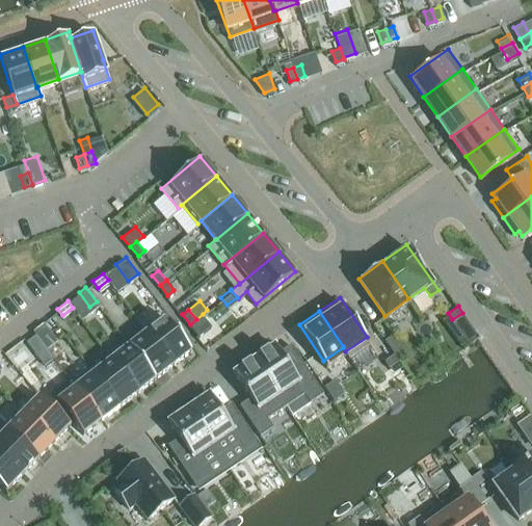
[(196,319),(190,324),(197,334),(211,323),(203,314),(196,319)]
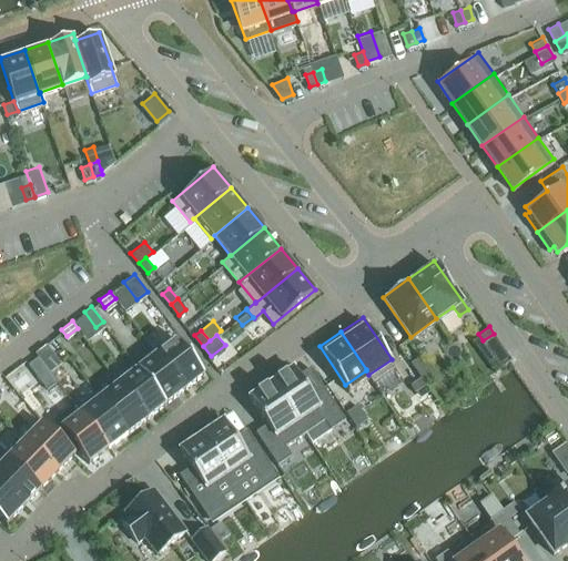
[(156,350),(184,386),(203,371),(176,336),(156,350)]
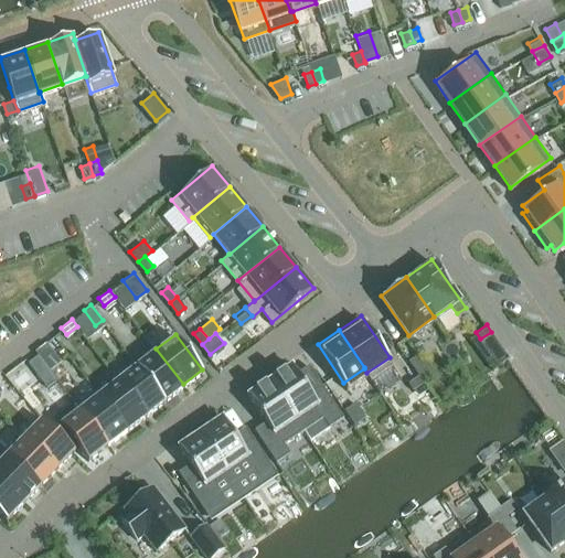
[(46,340),(34,347),(46,363),(57,355),(46,340)]
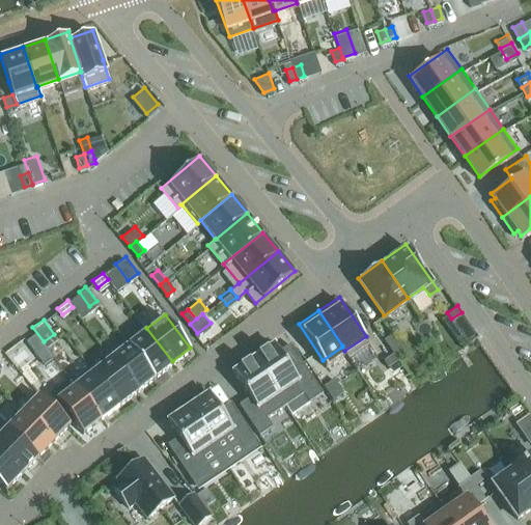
[(129,342),(155,375),(172,361),(146,328),(129,342)]
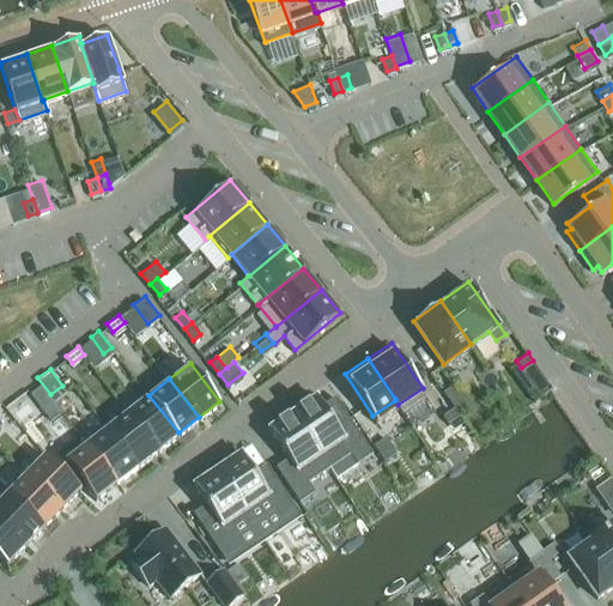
[(442,389),(454,405),(459,412),(471,404),(454,381),(442,389)]
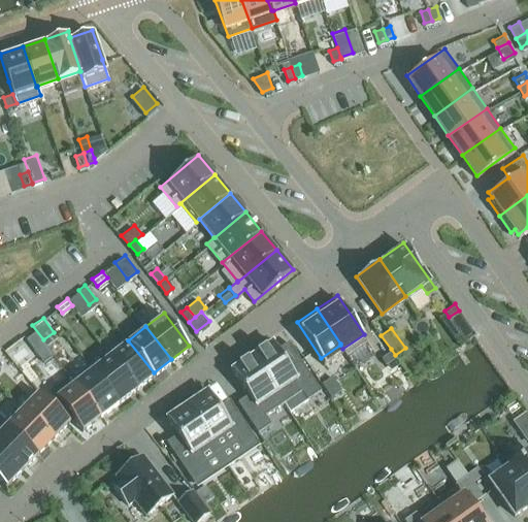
[(43,359),(53,352),(35,329),(26,336),(43,359)]
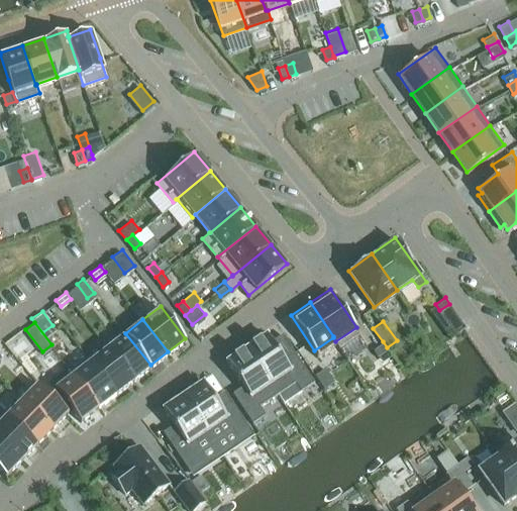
[(108,346),(132,379),(150,365),(125,333),(122,329),(105,342),(108,346)]
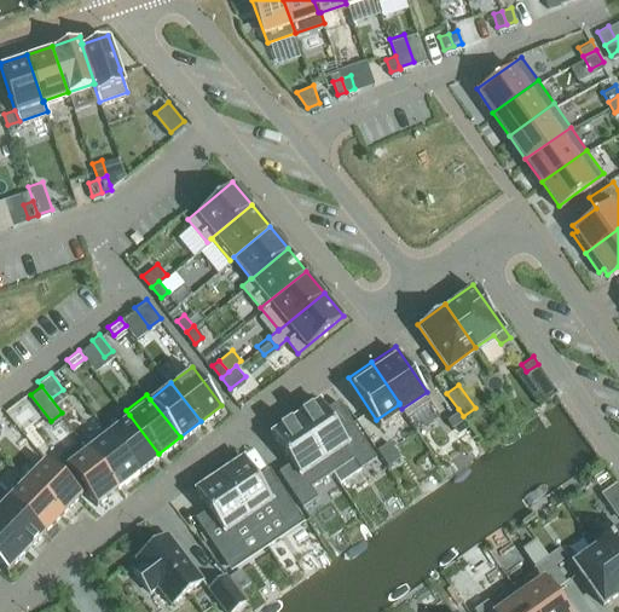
[(352,419),(339,427),(324,406),(319,398),(295,414),(331,469),(353,455),(360,465),(376,455),(352,419)]
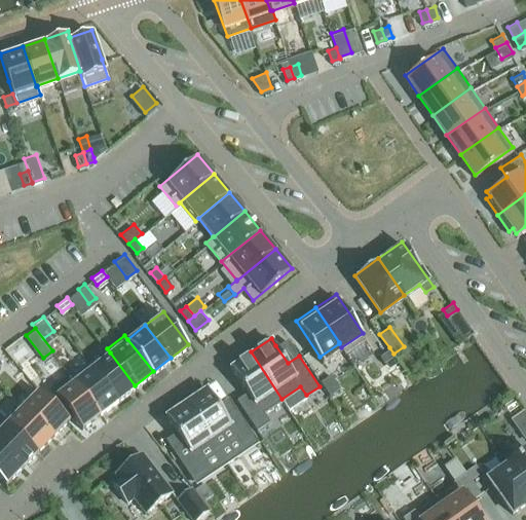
[(393,354),(389,347),(379,355),(384,361),(393,354)]
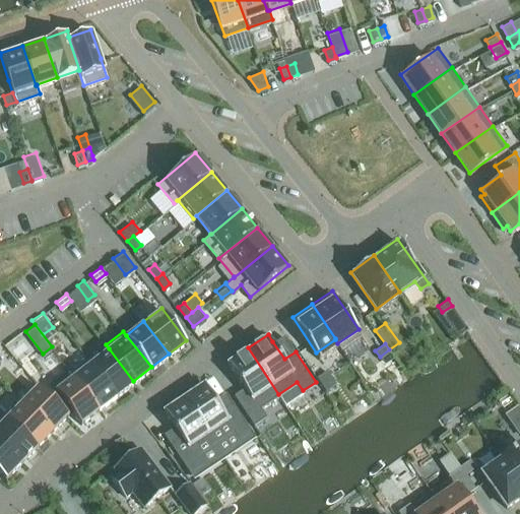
[(261,406),(278,394),(248,347),(228,361),(244,386),(234,393),(254,424),(266,414),(261,406)]
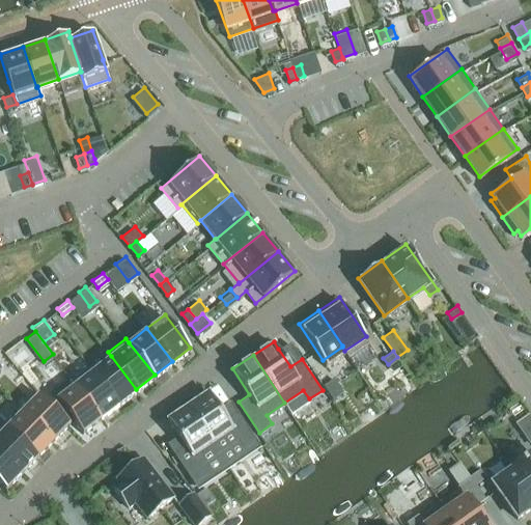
[(118,403),(136,389),(111,356),(93,369),(118,403)]
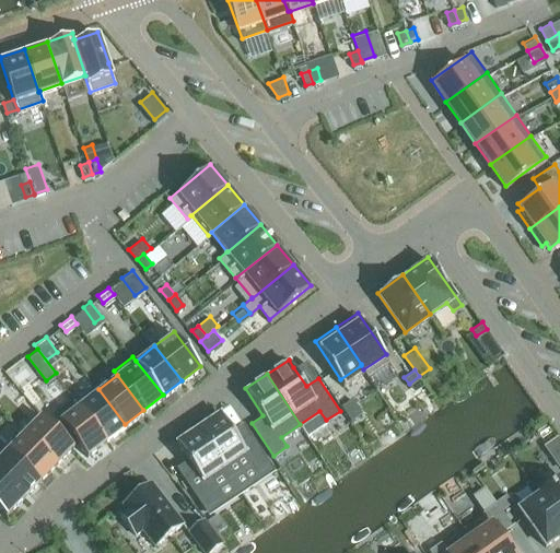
[(106,438),(125,424),(98,389),(95,385),(76,399),(106,438)]
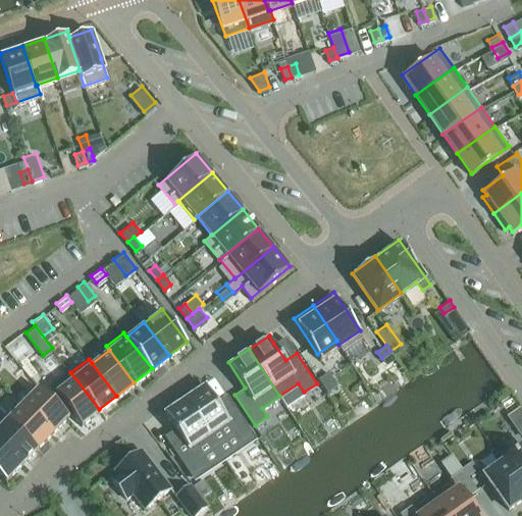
[(50,382),(81,423),(99,409),(70,372),(68,368),(50,382)]
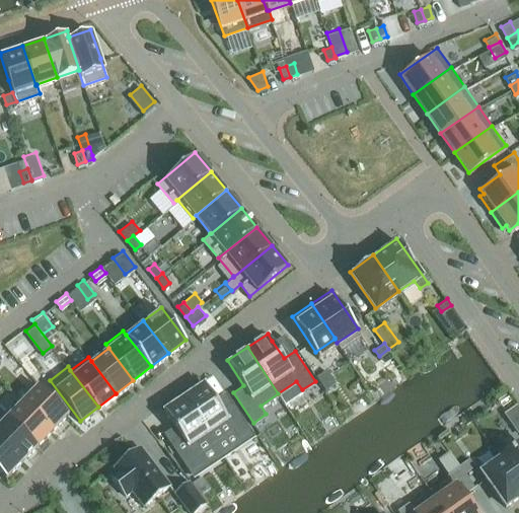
[(335,380),(325,367),(315,374),(324,387),(335,380)]
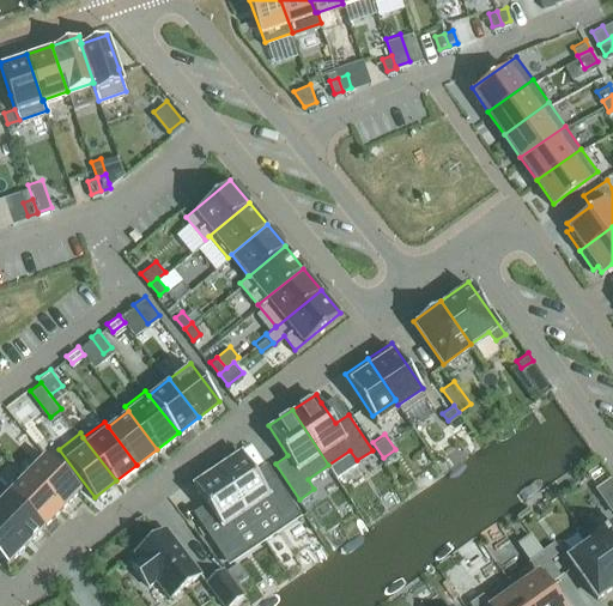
[(260,479),(253,470),(241,450),(217,466),(253,521),(274,507),(281,516),(297,507),(273,471),(260,479)]
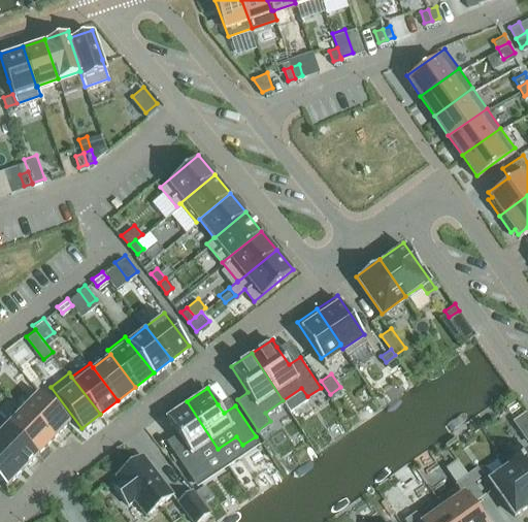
[(51,437),(66,422),(36,393),(21,409),(51,437)]
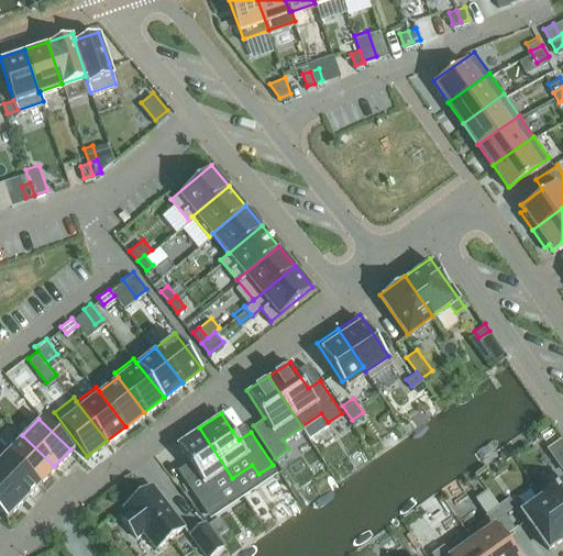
[(194,468),(183,476),(206,510),(219,500),(213,491),(232,478),(199,427),(177,443),(188,459),(194,468)]
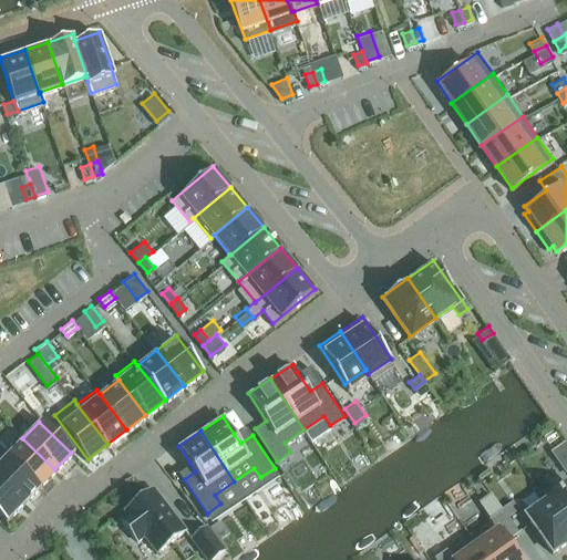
[(54,469),(22,438),(6,455),(38,486),(54,469)]
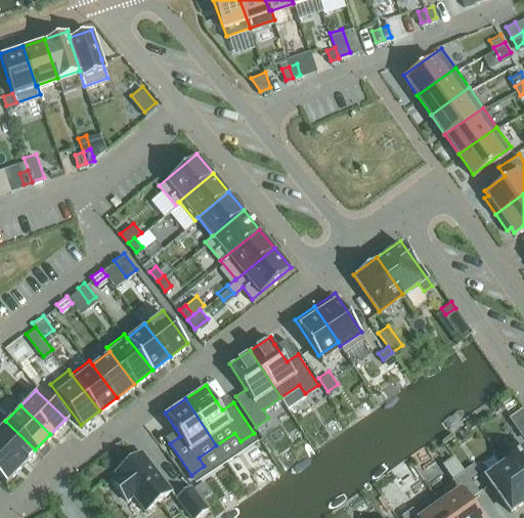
[(35,449),(5,421),(0,426),(0,444),(20,465),(35,449)]
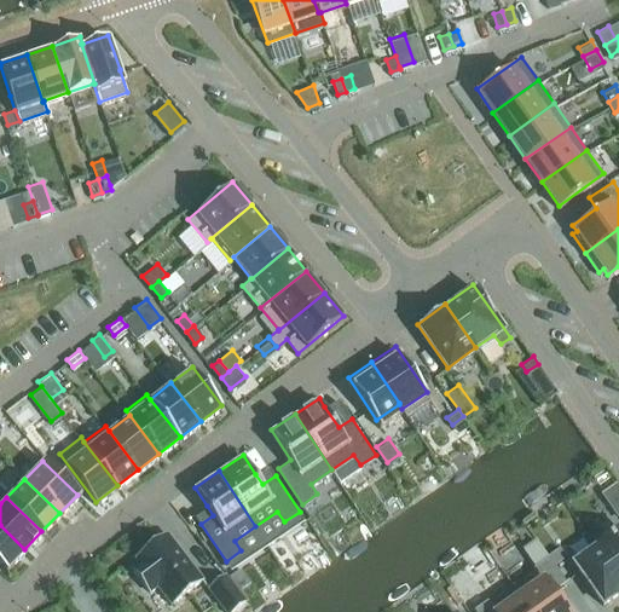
[(24,549),(0,525),(0,561),(6,567),(24,549)]
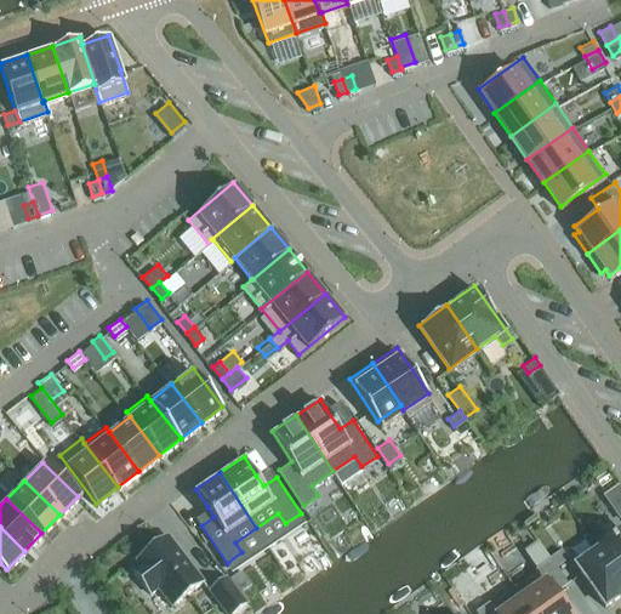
[(620,528),(599,544),(620,574),(620,528)]
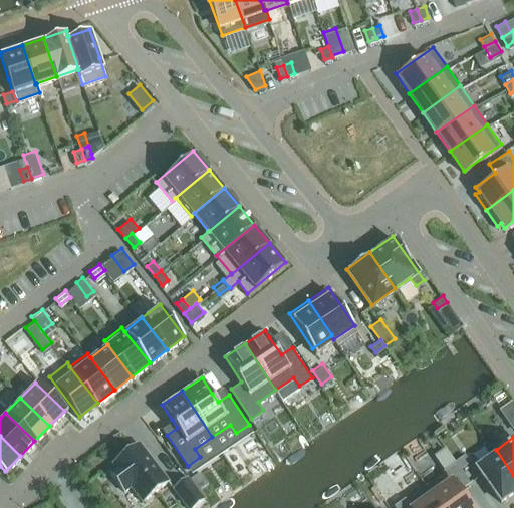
[(111,460),(114,463),(108,468),(123,488),(130,484),(142,498),(168,478),(139,440),(111,460)]
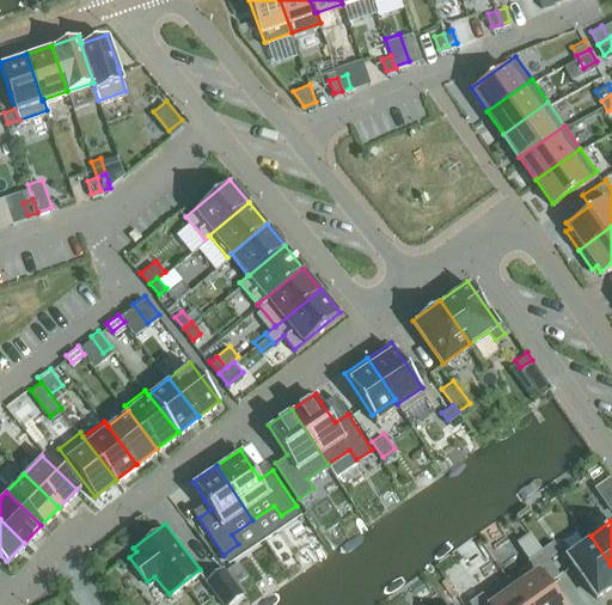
[(611,581),(611,566),(591,536),(567,554),(595,594),(611,581)]
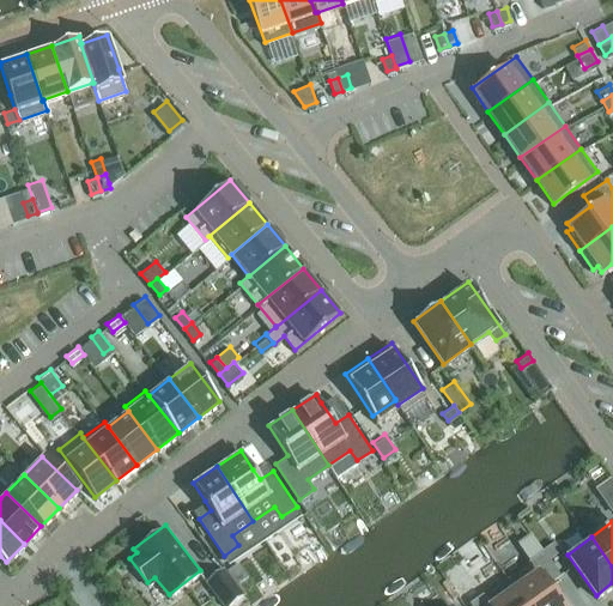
[(553,539),(541,547),(548,556),(560,547),(553,539)]
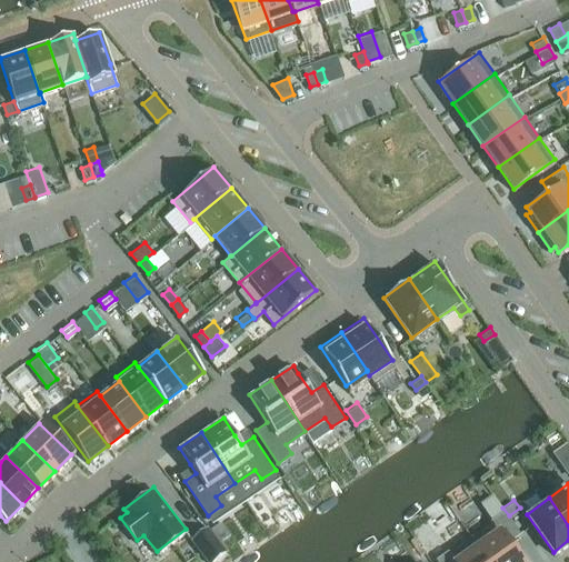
[(473,540),(488,561),(521,561),(507,540),(519,531),(503,509),(489,519),(491,521),(470,535),(473,540)]
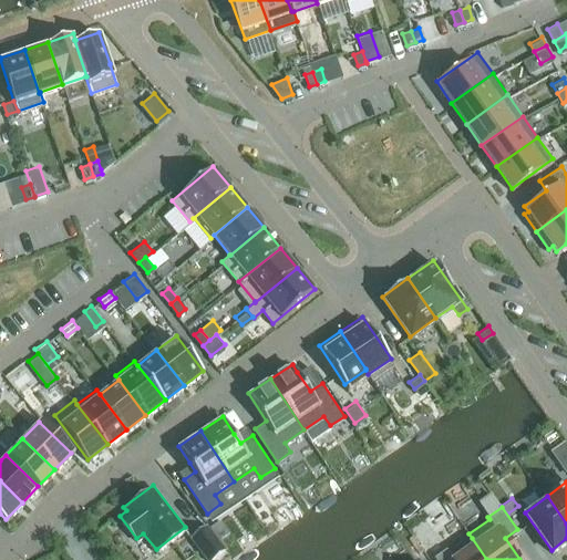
[(209,525),(219,537),(229,529),(219,517),(209,525)]
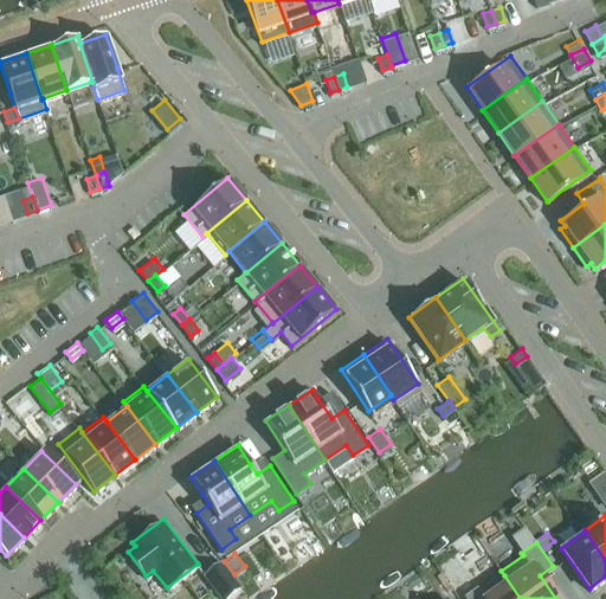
[(239,585),(220,560),(204,573),(223,598),(239,585)]
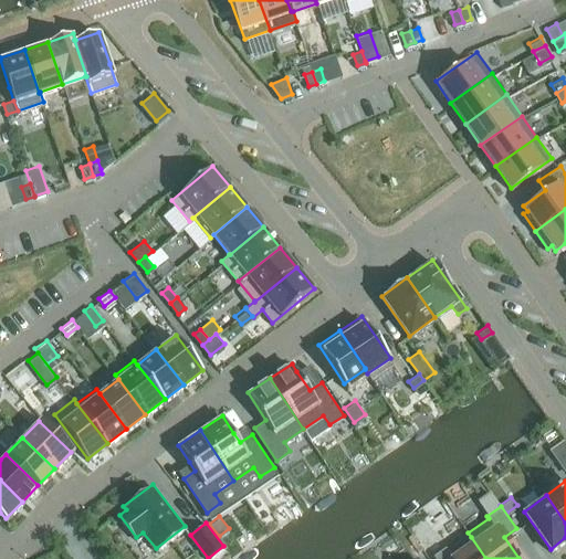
[(485,558),(471,537),(450,551),(444,545),(432,554),(436,558),(485,558)]
